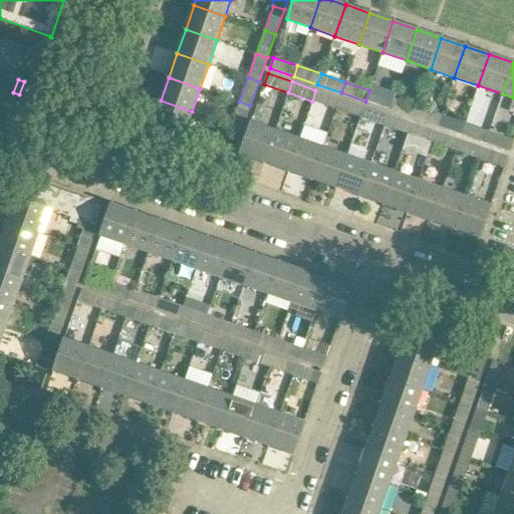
[(312,101),(336,109),(339,98),(315,90),(312,101)]
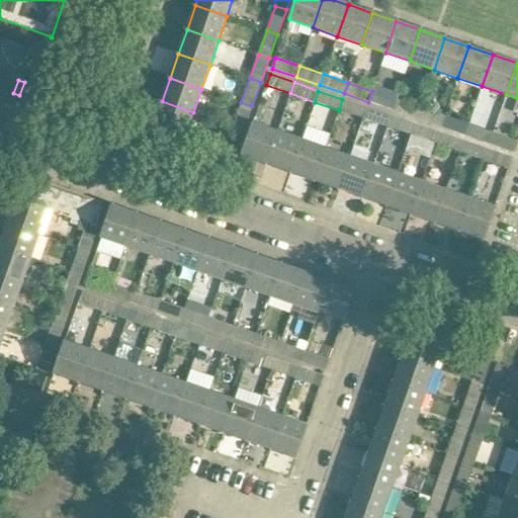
[(372,91),(368,102),(393,110),(397,99),(372,91)]
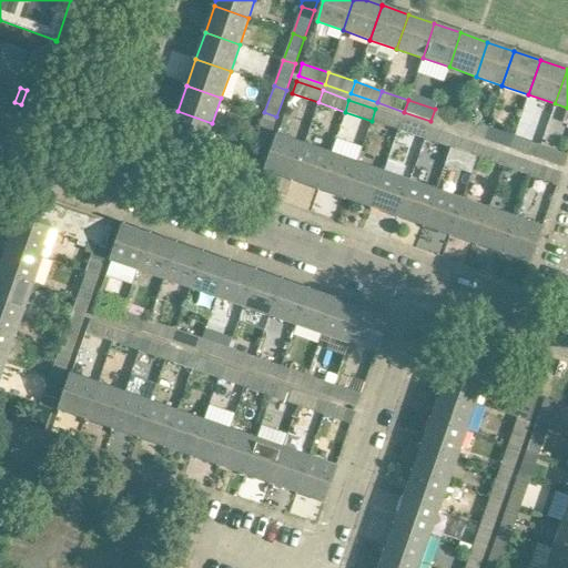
[(51,112),(38,108),(36,115),(48,120),(51,112)]
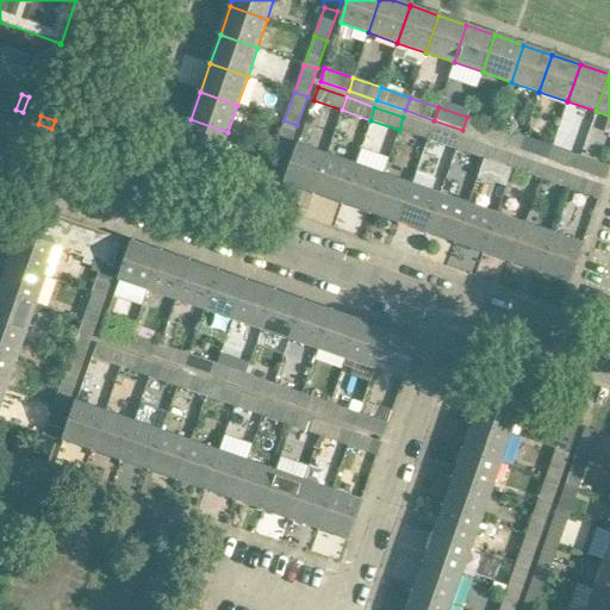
[(403,117),(399,130),(427,139),(431,126),(403,117)]
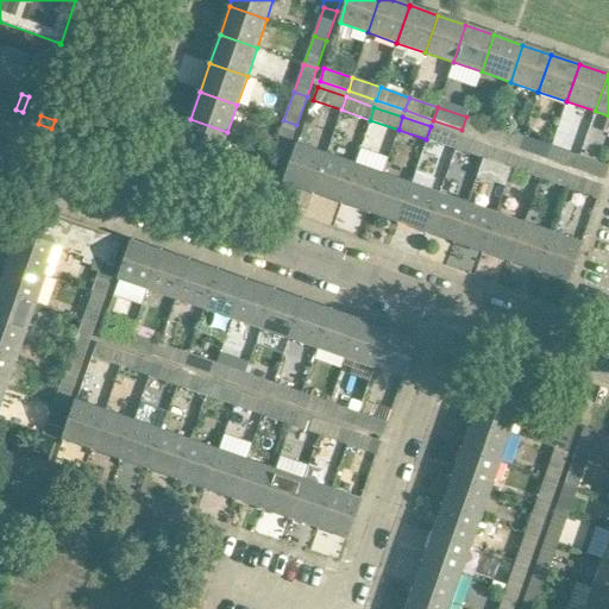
[(494,126),(466,117),(462,130),(490,139),(494,126)]
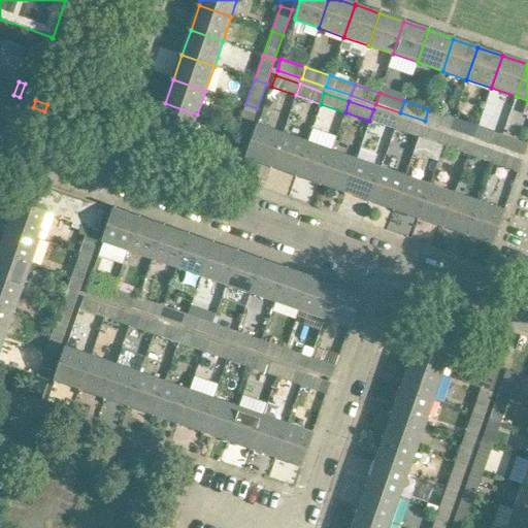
[(156,129),(188,140),(189,139),(197,114),(165,103),(157,128),(154,127),(154,128),(156,129)]
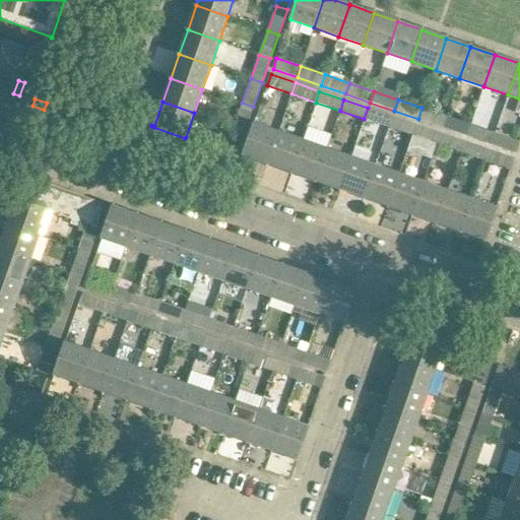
[(242,103),(234,127),(245,131),(253,107),(242,103)]
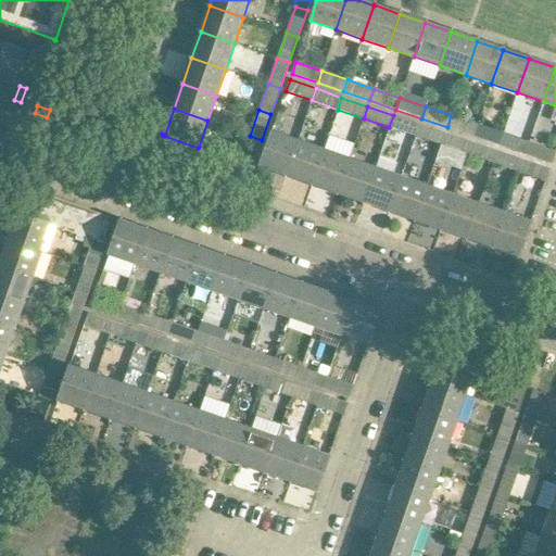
[(419,125),(393,115),(389,127),(415,136),(419,125)]
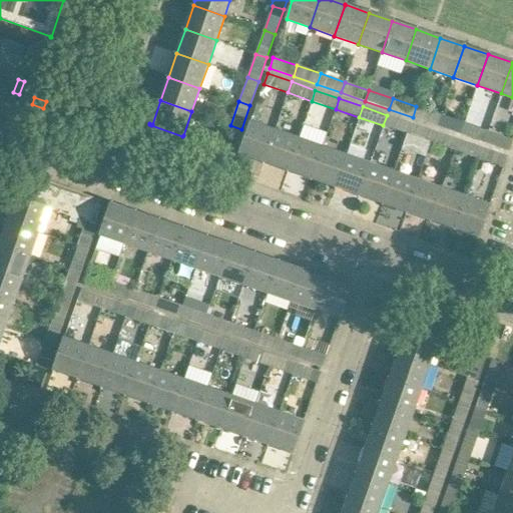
[(440,115),(416,106),(413,117),(436,125),(440,115)]
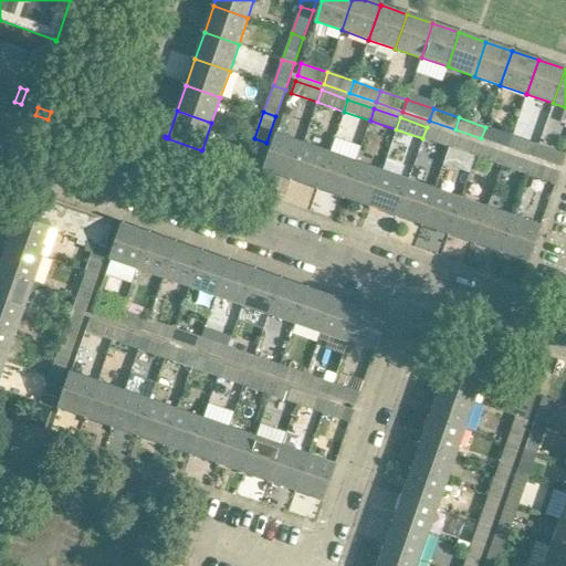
[(453,136),(427,127),(422,138),(449,148),(453,136)]
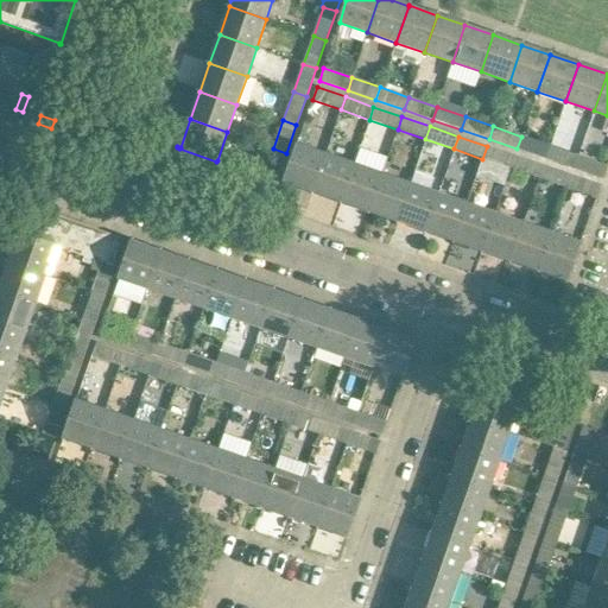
[(517,149),(545,159),(550,146),(521,137),(517,149)]
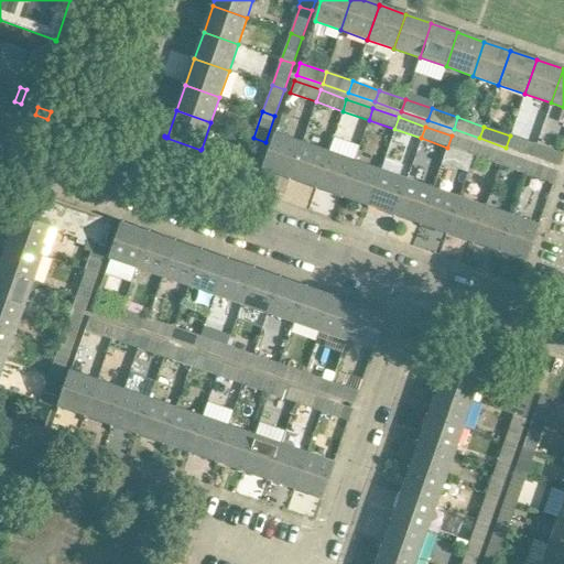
[(510,136),(506,148),(532,156),(537,144),(540,133),(524,128),(520,139),(510,136)]
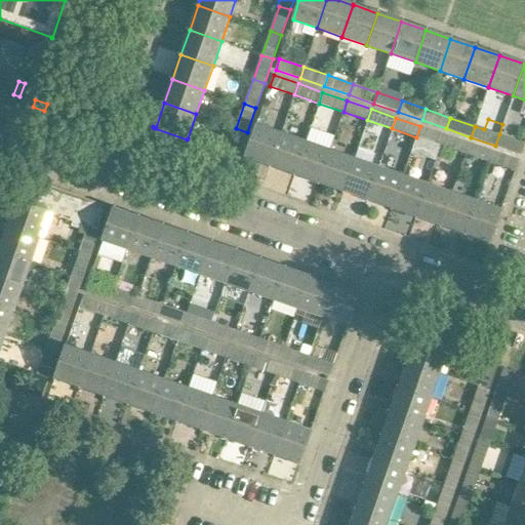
[(245,157),(244,159),(245,159),(246,157),(270,165),(281,133),(256,124),(244,157),(245,157)]
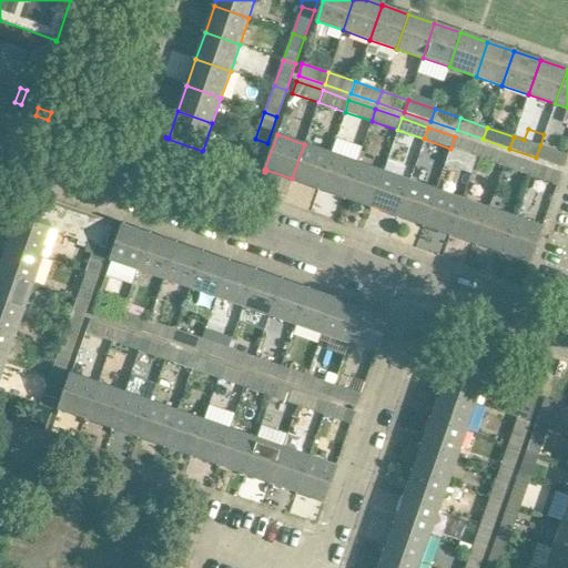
[(455,137),(450,149),(477,158),(480,145),(455,137)]
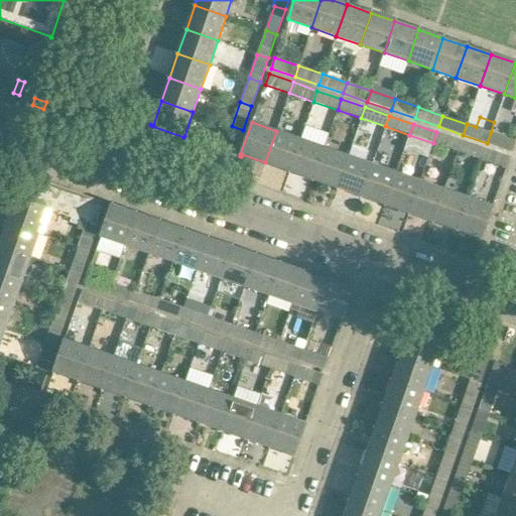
[(235,154),(243,130),(232,126),(223,150),(235,154)]
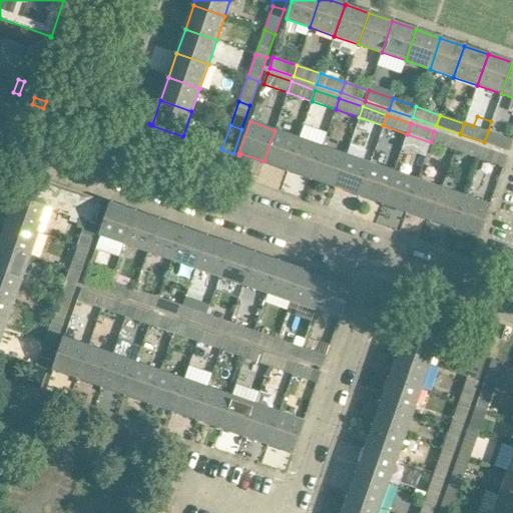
[(299,138),(275,130),(264,161),(288,169),(299,138)]
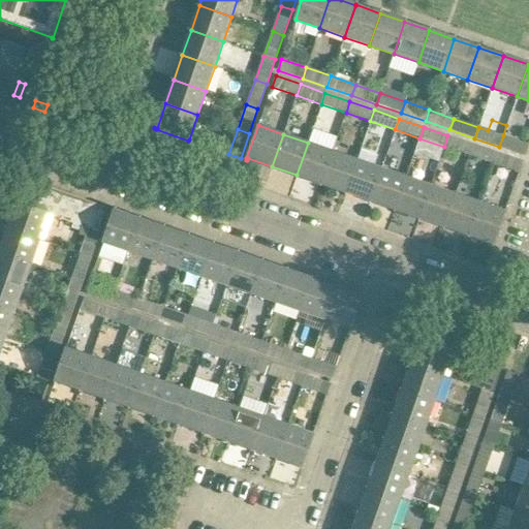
[(472,144),(447,135),(444,147),(468,155),(472,144)]
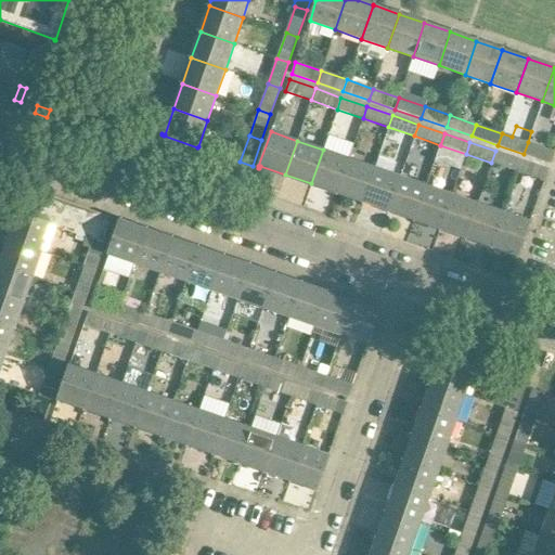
[(524,154),(550,163),(554,152),(528,142),(524,154)]
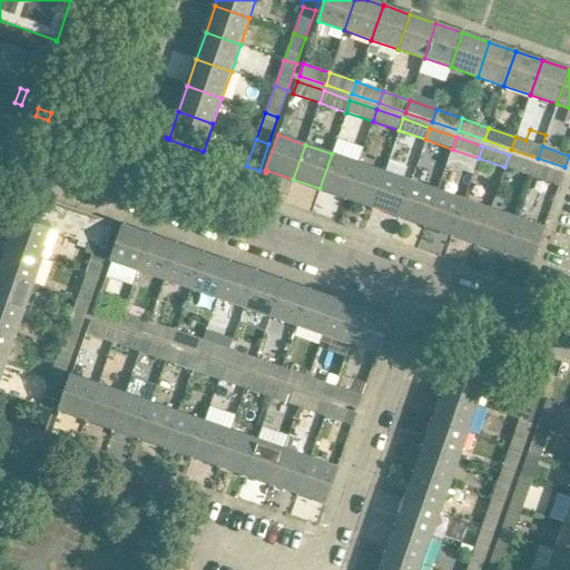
[(359,163),(332,154),(320,188),(346,197),(359,163)]
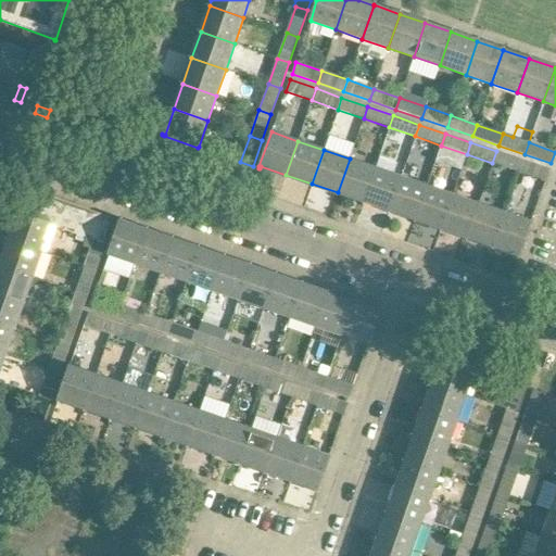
[(492,163),(518,172),(522,161),(496,151),(492,163)]
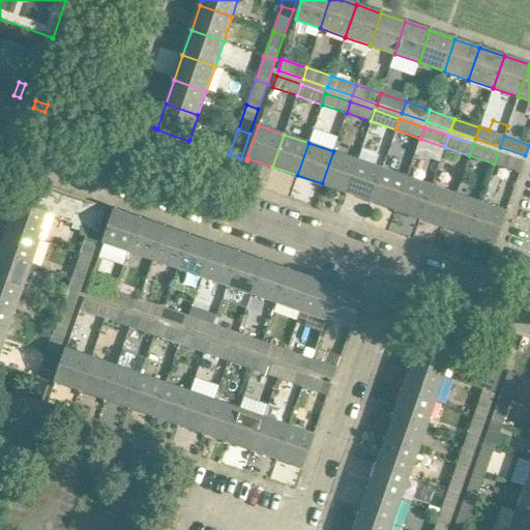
[(357,159),(333,151),(322,183),(346,193),(357,159)]
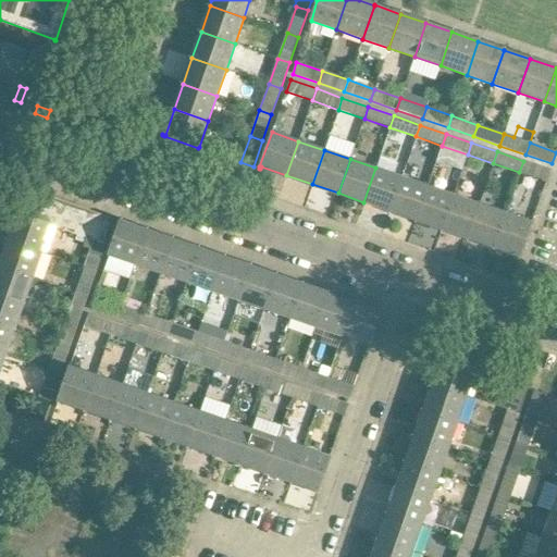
[(519,172),(546,182),(549,170),(523,161),(519,172)]
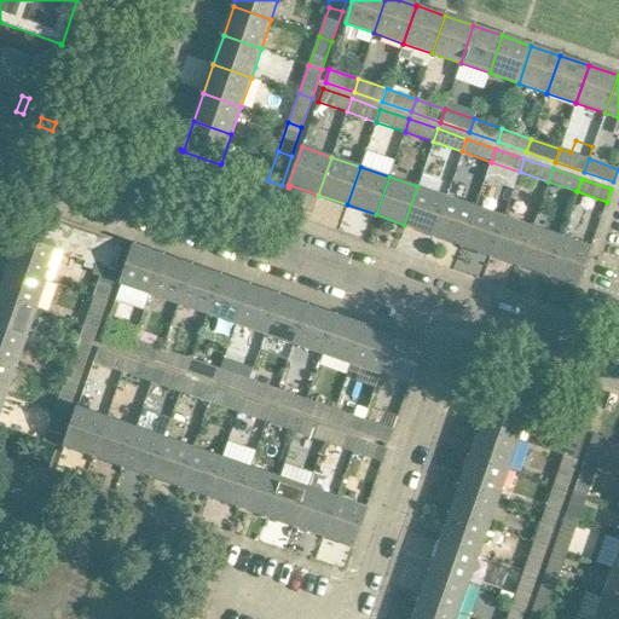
[(446,197),(417,186),(404,225),(433,235),(446,197)]
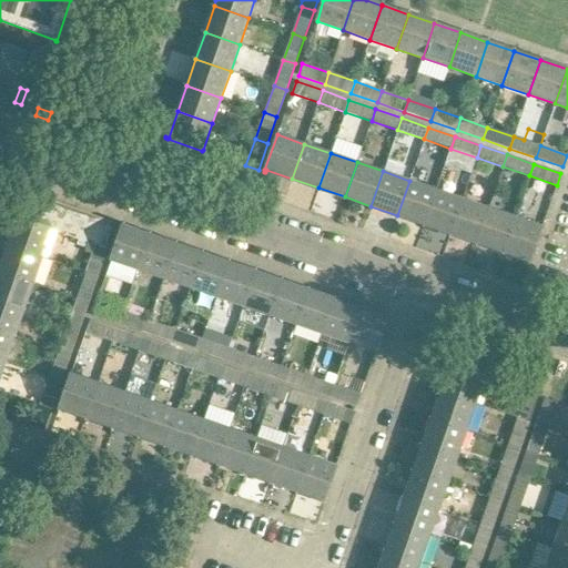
[(436,190),(409,181),(397,215),(424,224),(436,190)]
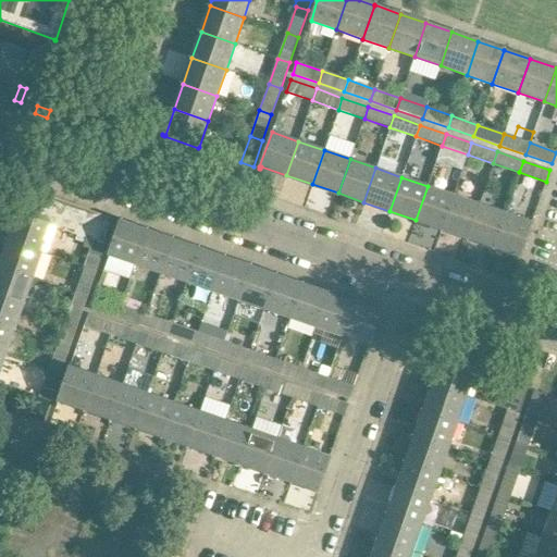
[(454,195),(428,186),(416,220),(442,230),(454,195)]
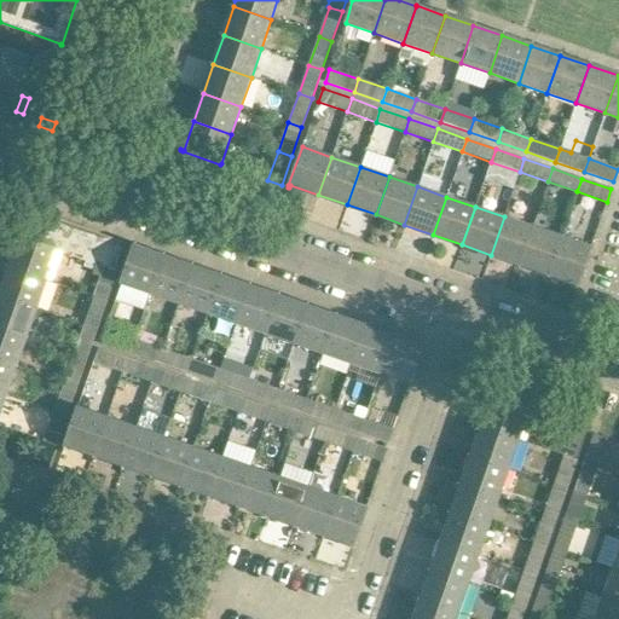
[(32,242),(45,246),(55,219),(41,214),(32,242)]
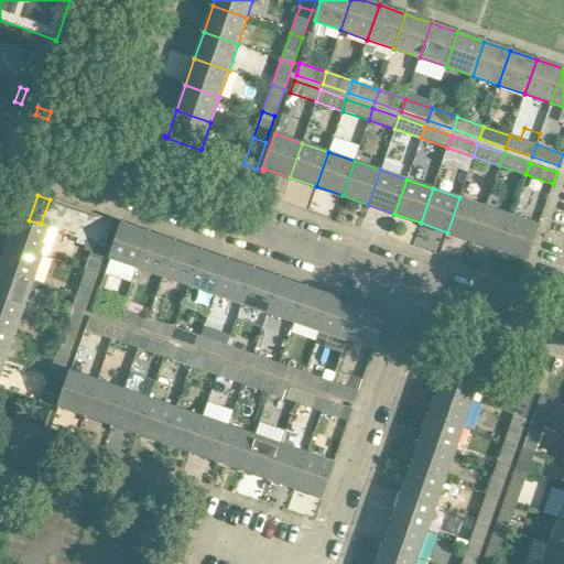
[(485,207),(459,197),(447,232),(474,241),(485,207)]
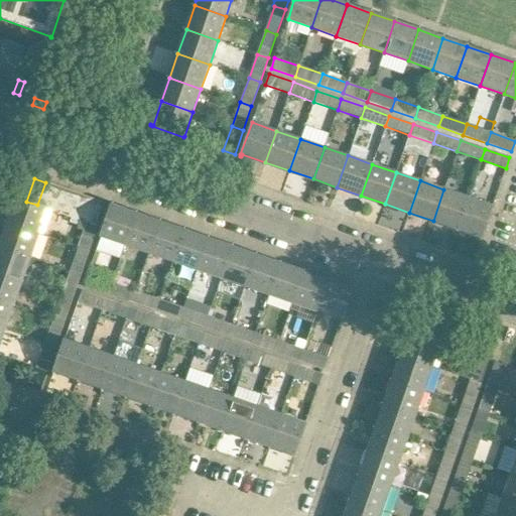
[(56,186),(45,182),(37,205),(47,209),(48,209),(56,186)]
